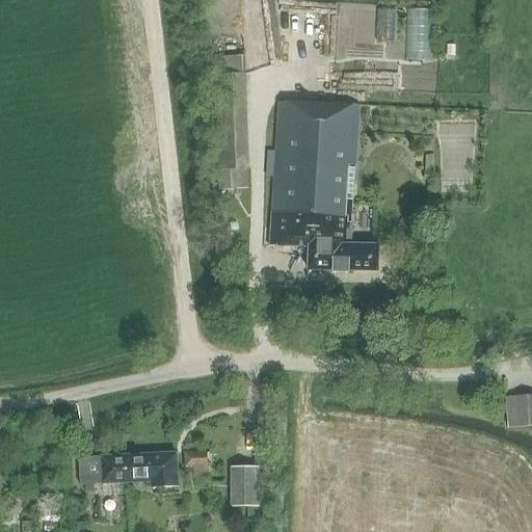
[(430,61),(432,10),(406,9),(403,60),(430,61)]
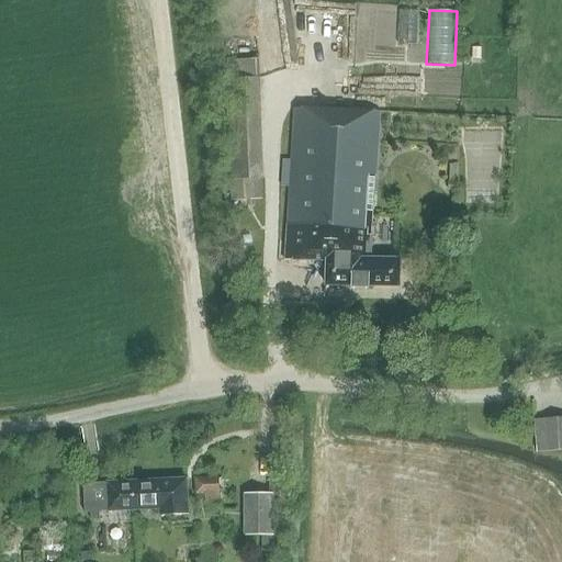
[(398,11),(397,45),(417,46),(418,12),(398,11)]
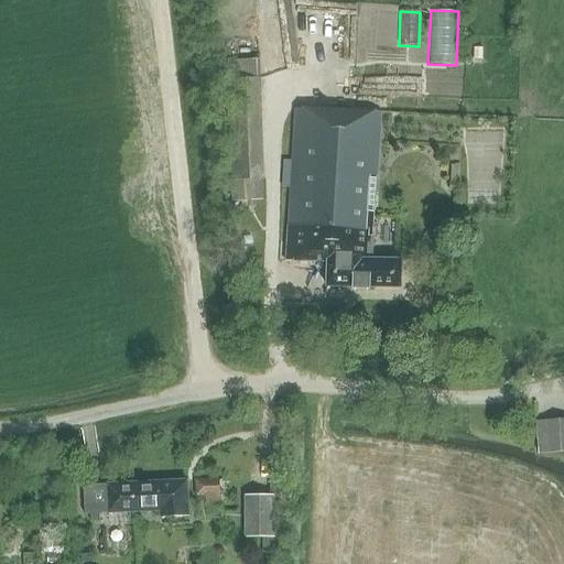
[(266,151),(264,62),(232,62),(234,151),(266,151)]
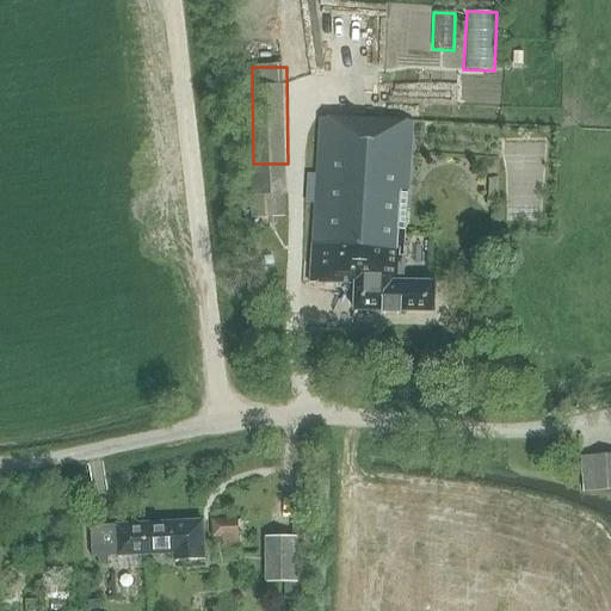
[(403,282),(405,257),(403,257),(412,122),(320,118),(309,283),(353,284),(353,310),(382,312),(382,314),(400,314),(400,312),(433,312),(434,282),(403,282)]
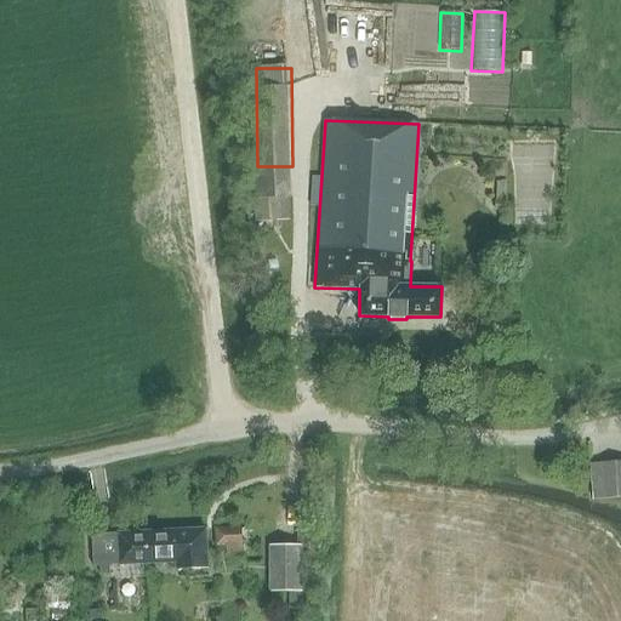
[(278,203),(254,204),(255,222),(279,221),(278,203)]
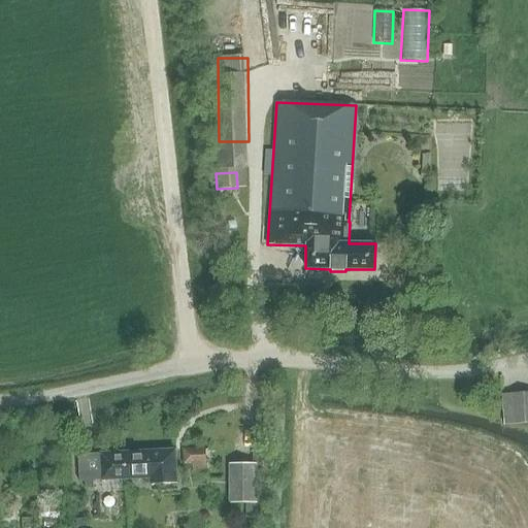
[(527,392),(514,393),(501,393),(503,424),(515,424),(527,422),(527,392)]
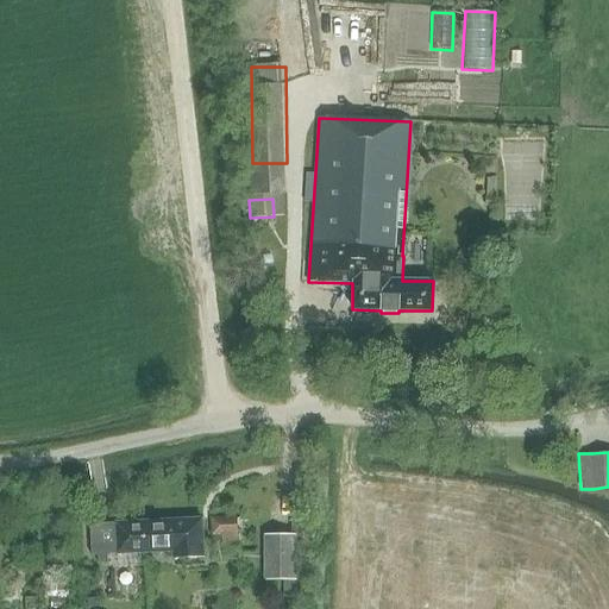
[(237,544),(236,518),(211,519),(212,537),(221,535),(221,545),(237,544)]
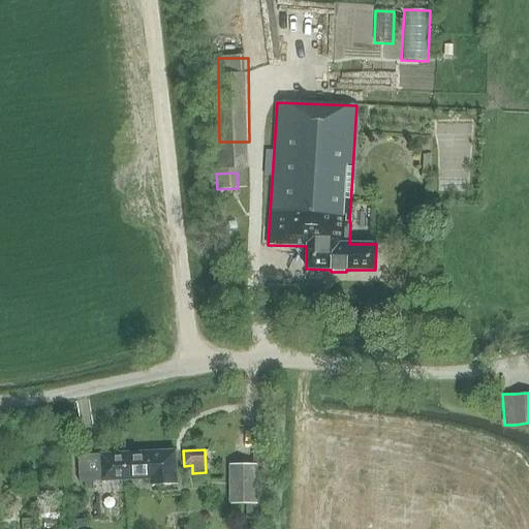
[(177,485),(175,450),(75,455),(76,484),(145,480),(145,485),(150,485),(150,487),(177,485)]
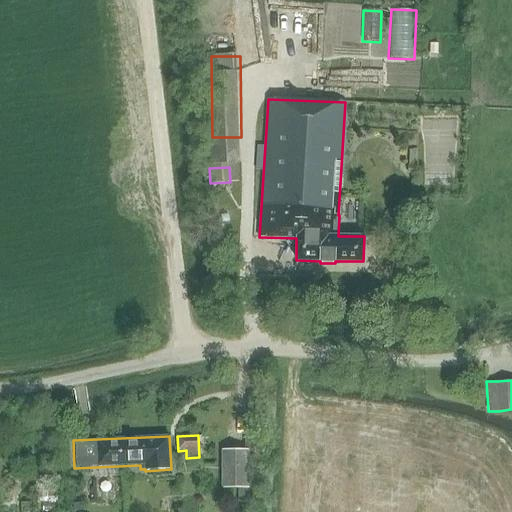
[(221,489),(237,489),(237,502),(248,502),(248,450),(220,450),(221,489)]
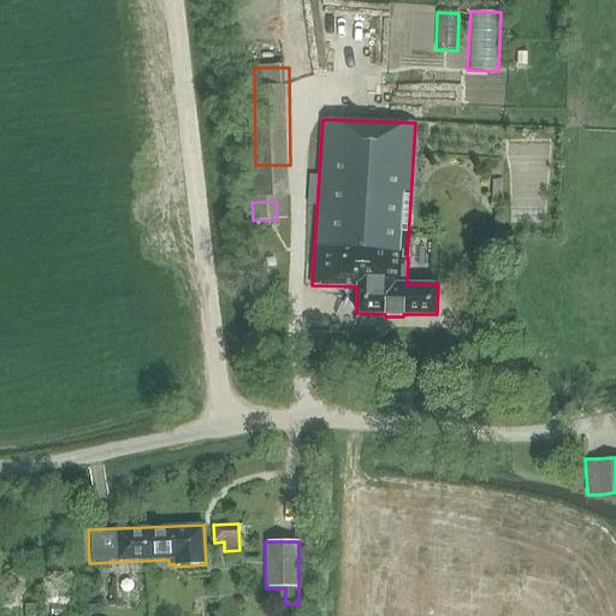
[(57,614),(65,612),(63,580),(45,581),(46,604),(57,604),(57,614)]
